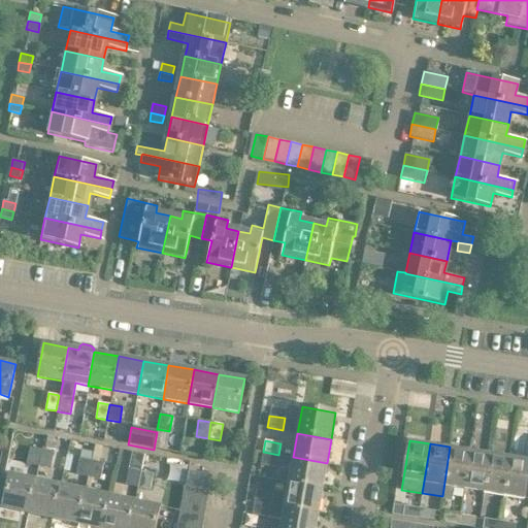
[(464,489),(470,450),(450,447),(442,496),(441,499),(451,500),(454,487),(464,489)]
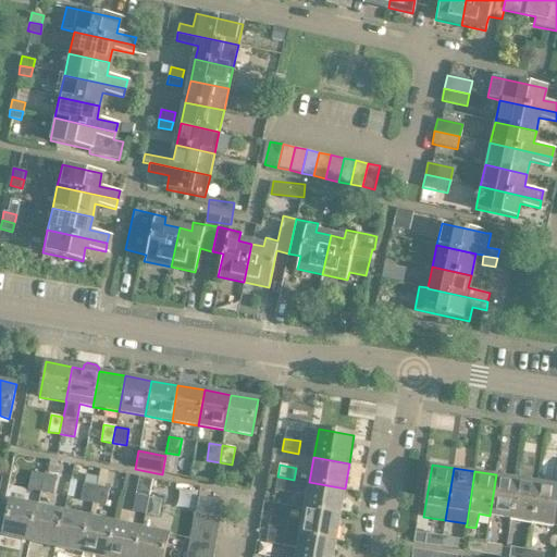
[(40,492),(44,474),(32,472),(28,489),(40,492)]
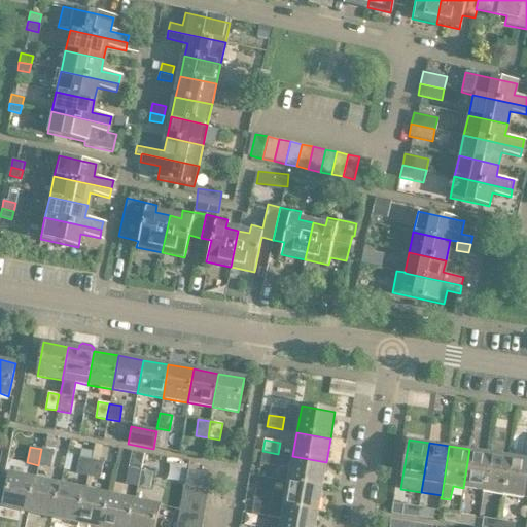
[(41,449),(38,465),(50,467),(54,452),(41,449)]
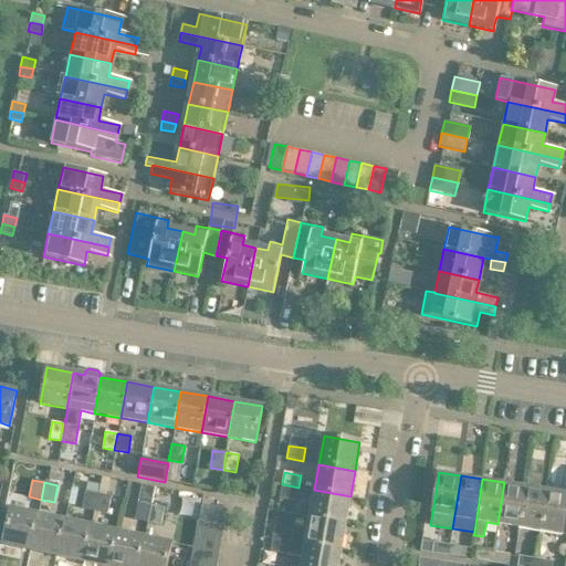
[(525,485),(504,482),(498,524),(519,527),(525,485)]
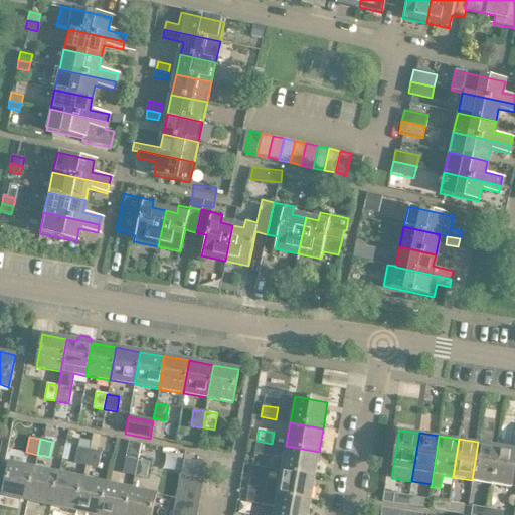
[(272,444),(256,441),(254,453),(270,456),(272,444)]
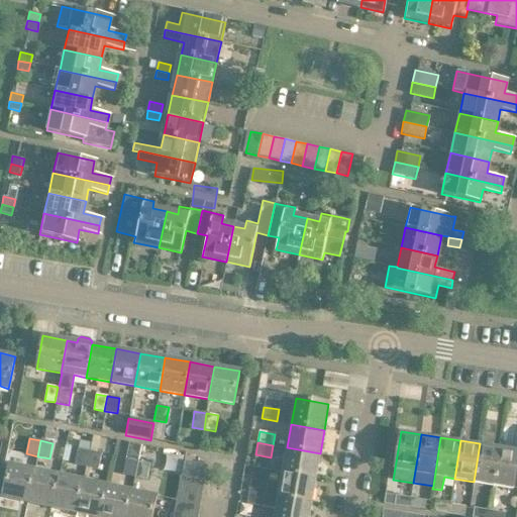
[(499,446),(480,443),(474,482),(493,485),(499,446)]
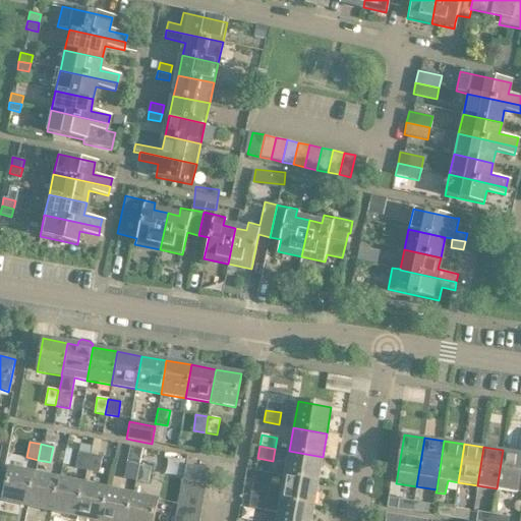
[(497,488),(518,491),(520,469),(520,453),(503,450),(497,488)]
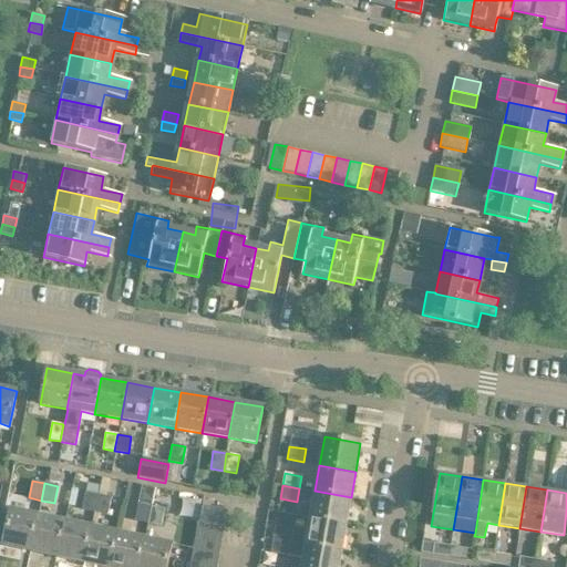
[(315,491),(309,517),(346,524),(351,497),(315,491)]
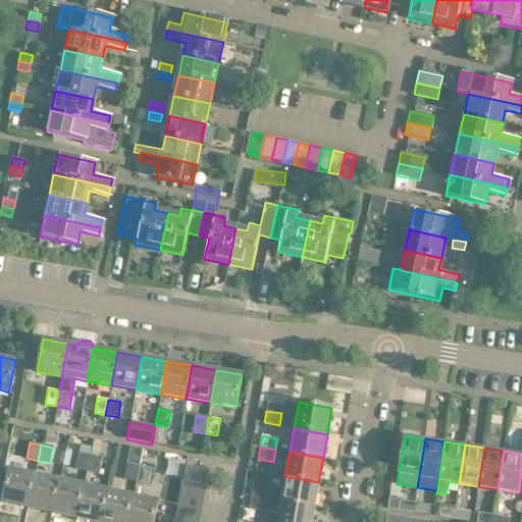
[(86,471),(89,455),(79,453),(75,469),(86,471)]
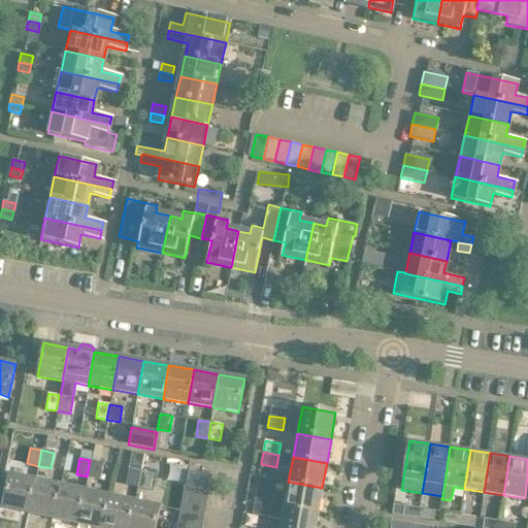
[(90,460),(87,476),(100,479),(103,463),(90,460)]
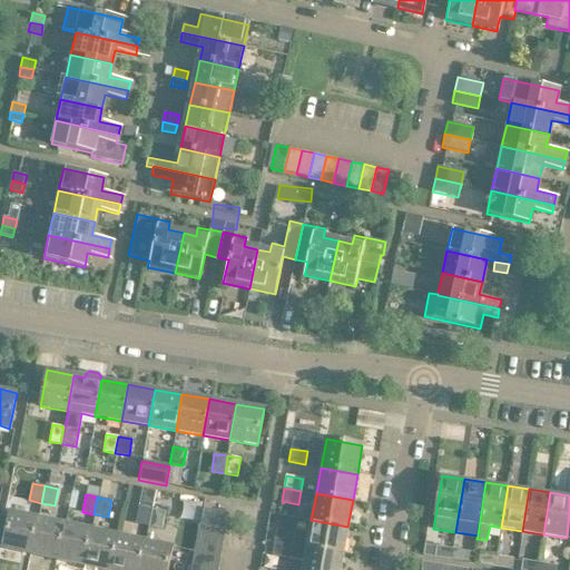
[(148,526),(150,518),(151,509),(139,507),(136,522),(148,526)]
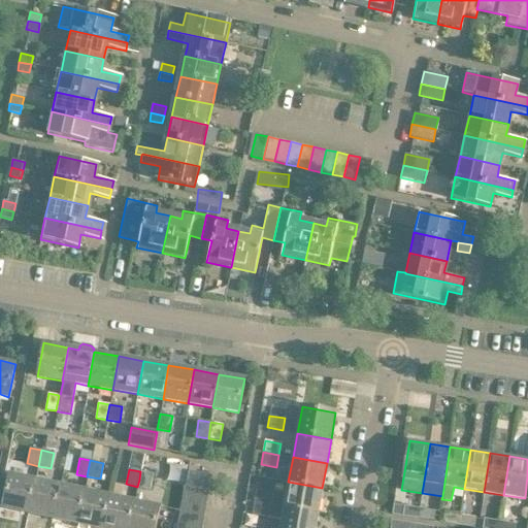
[(140,471),(139,480),(137,487),(150,489),(153,474),(140,471)]
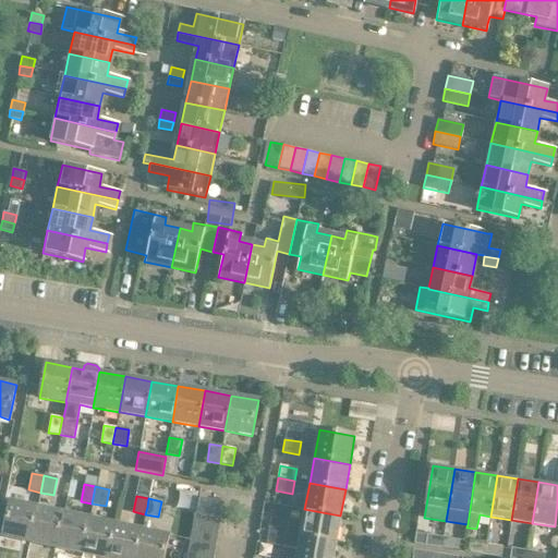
[(222,502),(198,498),(196,514),(220,519),(222,502)]
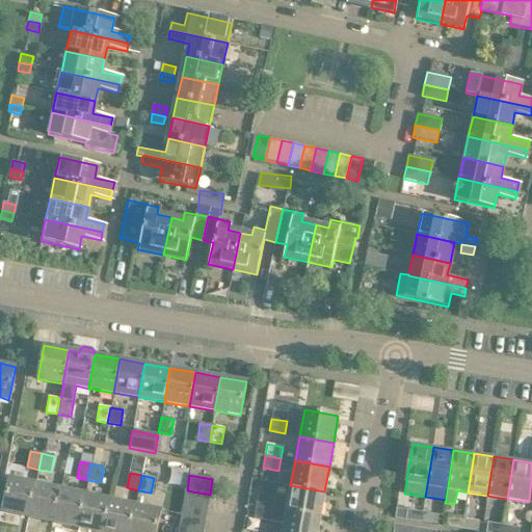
[(28,516),(35,483),(9,477),(2,511),(28,516)]
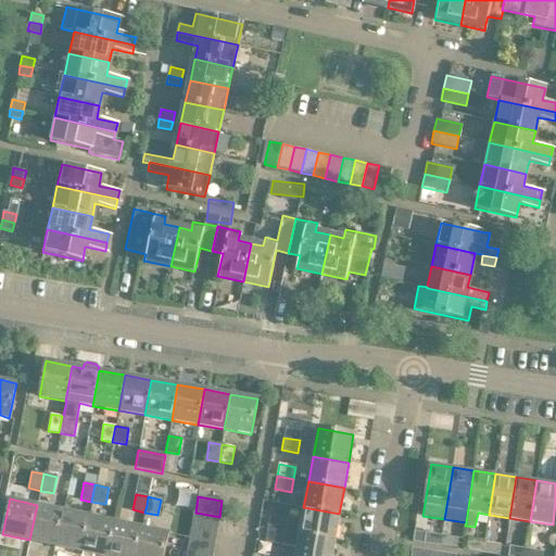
[(37,505),(29,540),(54,545),(62,510),(37,505)]
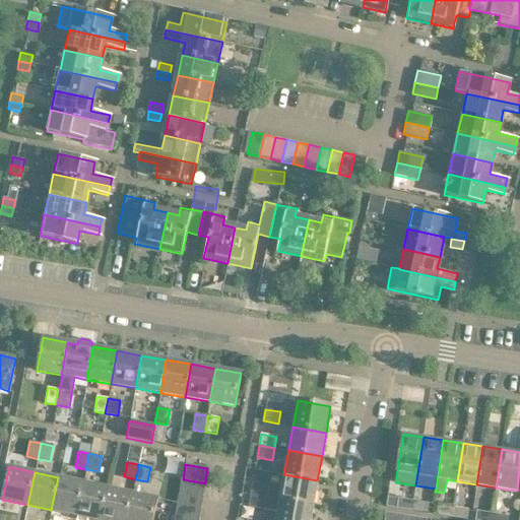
[(283,474),(279,499),(313,504),(317,480),(283,474)]
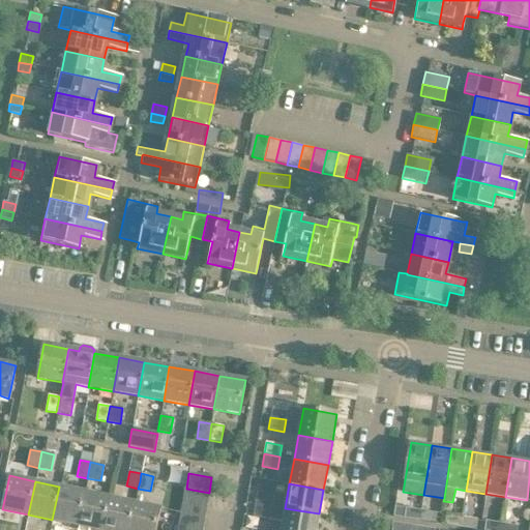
[(52,520),(53,520),(77,525),(84,492),(59,487),(52,520)]
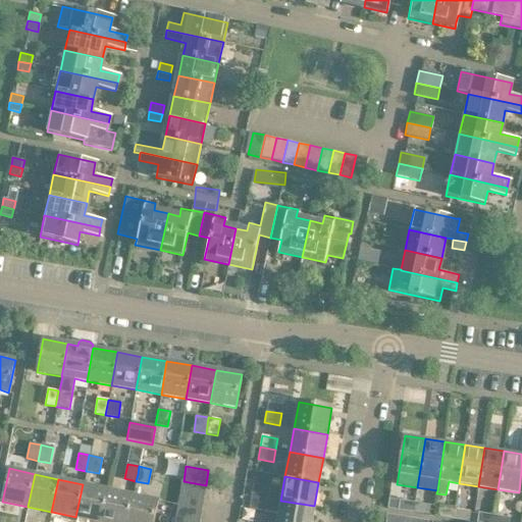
[(179,492),(204,498),(206,485),(184,481),(181,481),(179,492)]
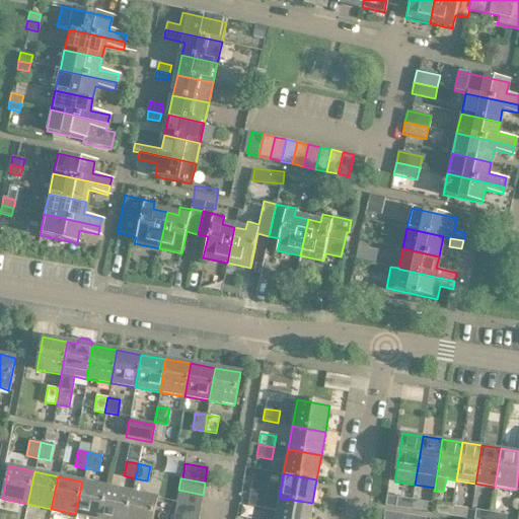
[(75,514),(76,515),(96,518),(99,518),(106,487),(82,482),(75,514)]
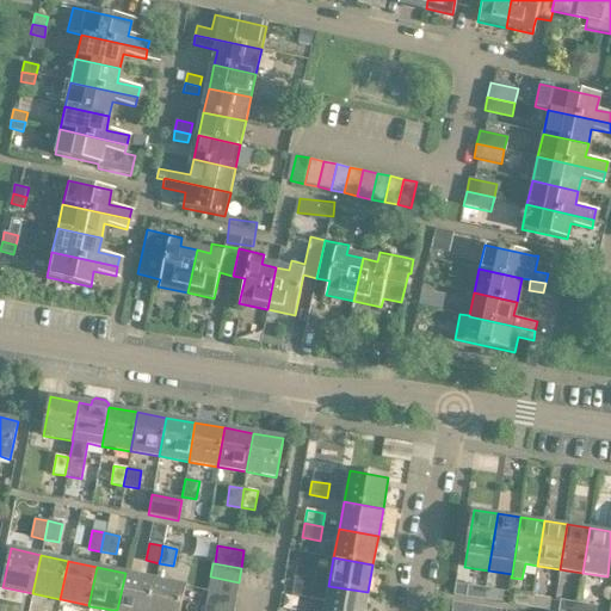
[(296,567),(295,580),(313,582),(315,571),(296,567)]
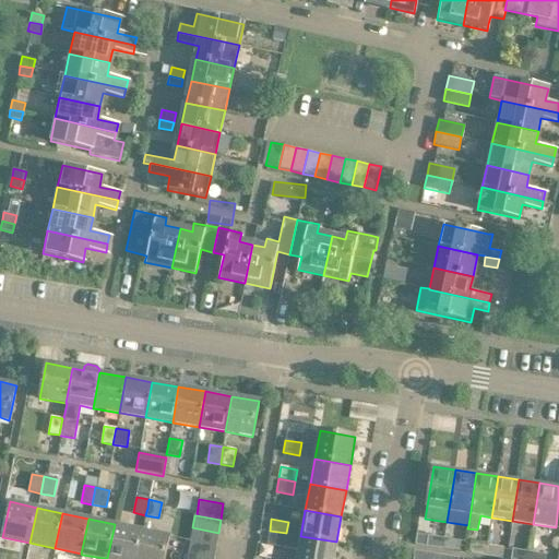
[(135,558),(142,531),(116,524),(115,524),(107,558),(135,558)]
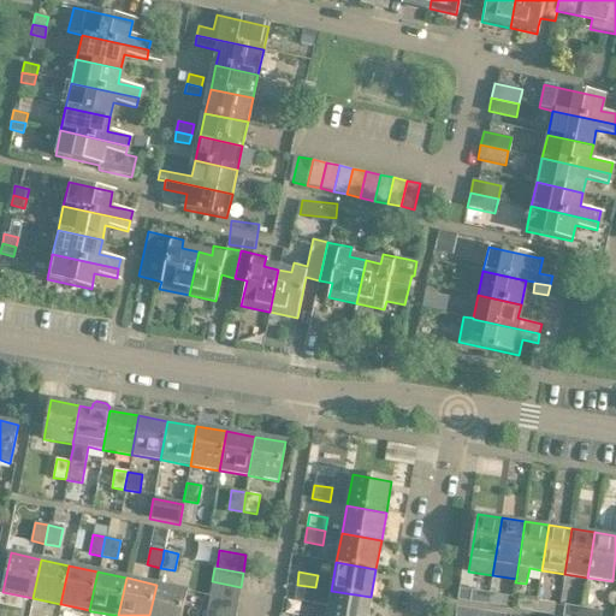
[(209,597),(238,602),(241,587),(212,581),(209,597)]
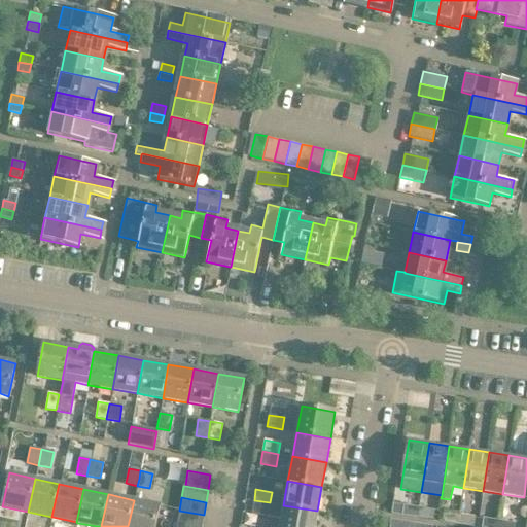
[(154,526),(160,505),(134,500),(128,526),(154,526)]
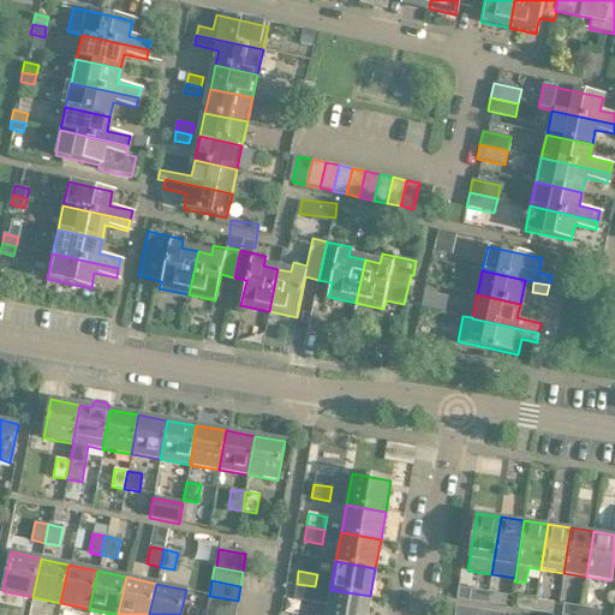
[(315,587),(315,586),(297,584),(293,599),(328,604),(326,614),(366,614),(370,596),(330,590),(315,587)]
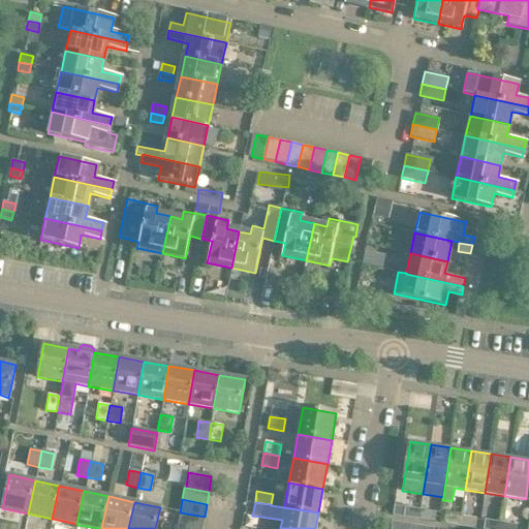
[(418,519),(419,509),(405,507),(403,517),(418,519)]
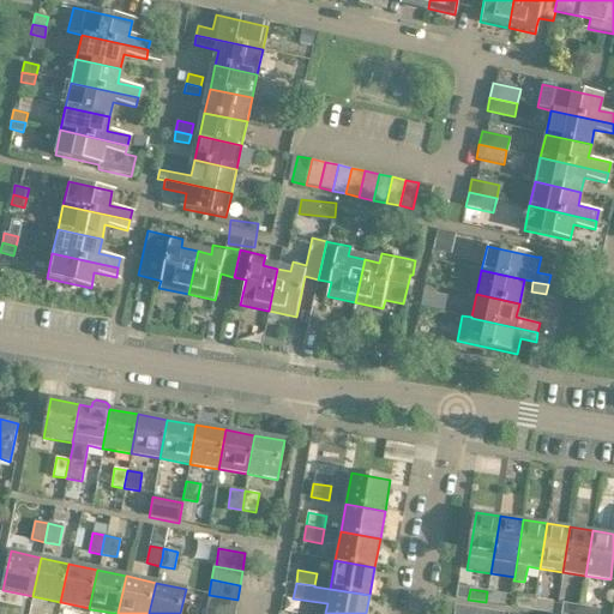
[(505,606),(506,594),(487,591),(486,602),(505,606)]
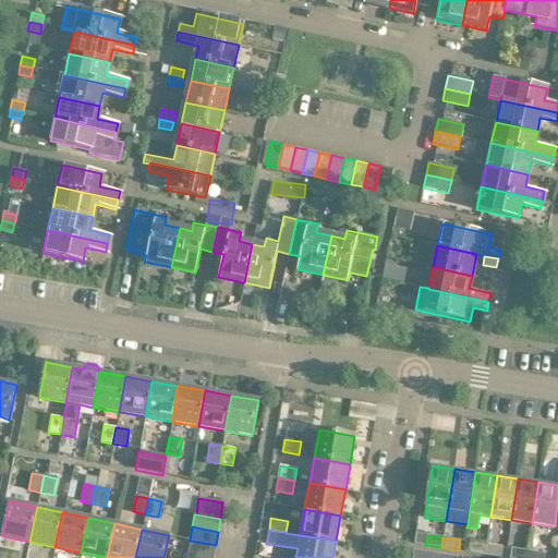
[(187,553),(214,557),(216,545),(190,541),(187,553)]
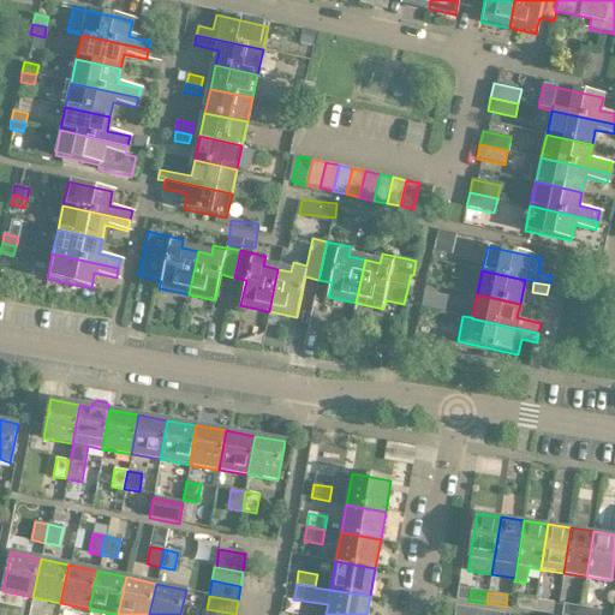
[(533,611),(535,599),(517,596),(515,608),(533,611)]
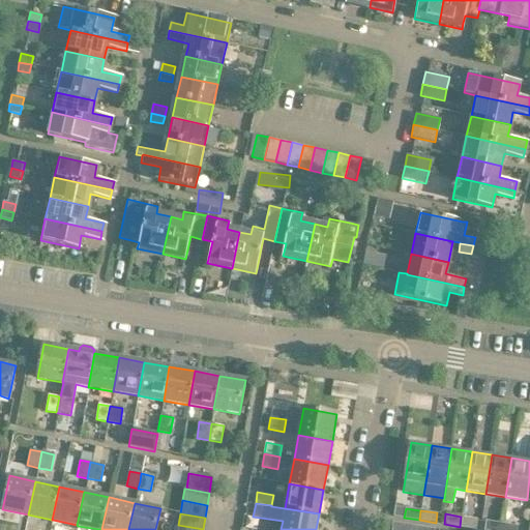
[(477,519),(463,517),(461,517),(460,527),(476,529),(477,519)]
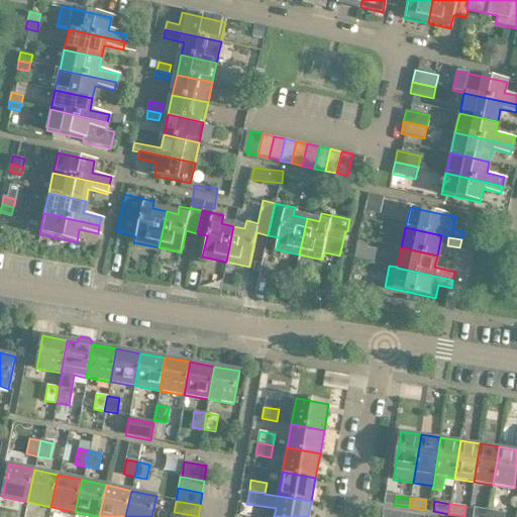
[(488,516),(489,510),(474,508),(472,516),(488,516)]
